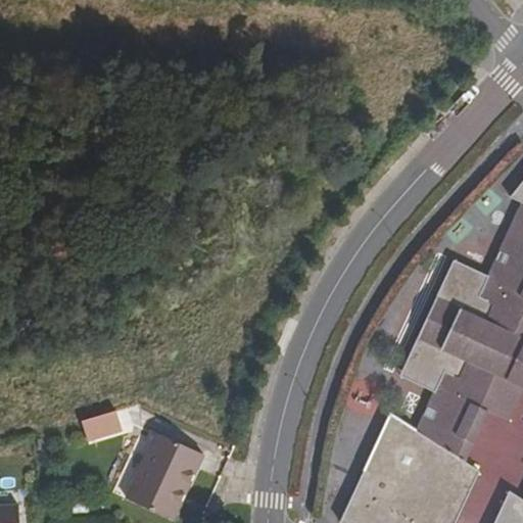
[(390,414),(340,522),(454,522),(479,471),(464,460),(487,412),(507,421),(522,385),(522,500),(510,489),(493,522),(522,522),(522,181),(510,197),(522,203),(496,257),(488,277),(454,262),(419,337),(454,352),(444,373),(418,431),(390,414)]
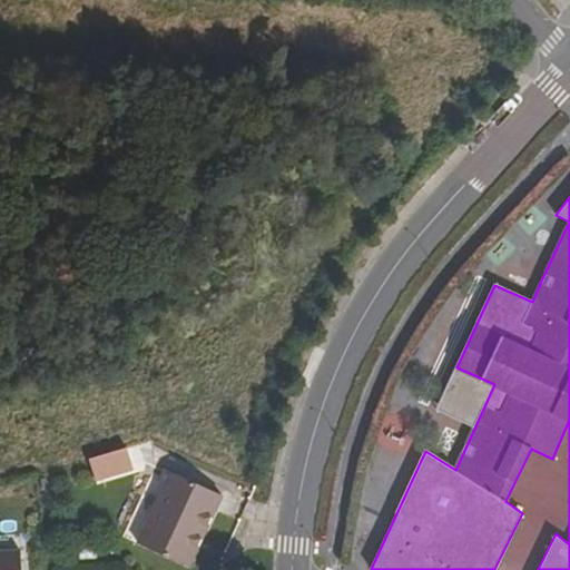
[(503,264),(494,285),(532,302),(541,281),(503,264)]
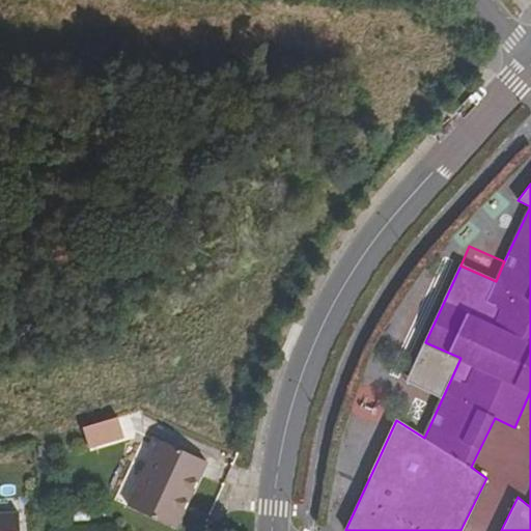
[(425,342),(416,363),(451,379),(460,358),(425,342)]
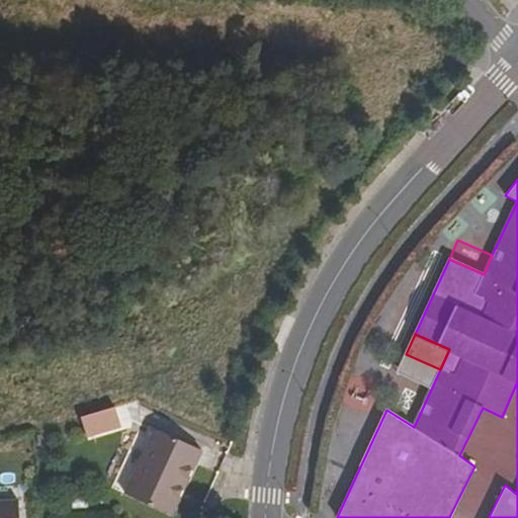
[(125,405),(103,411),(109,433),(132,426),(125,405)]
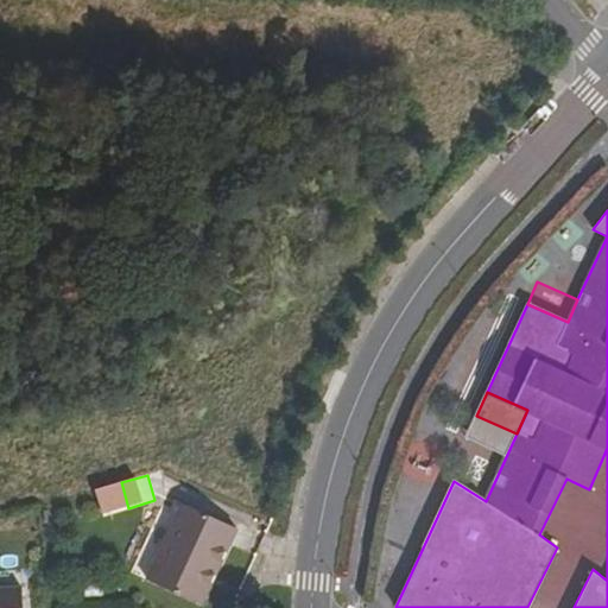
[(184,506),(149,582),(192,602),(208,568),(217,571),(235,531),(184,506)]
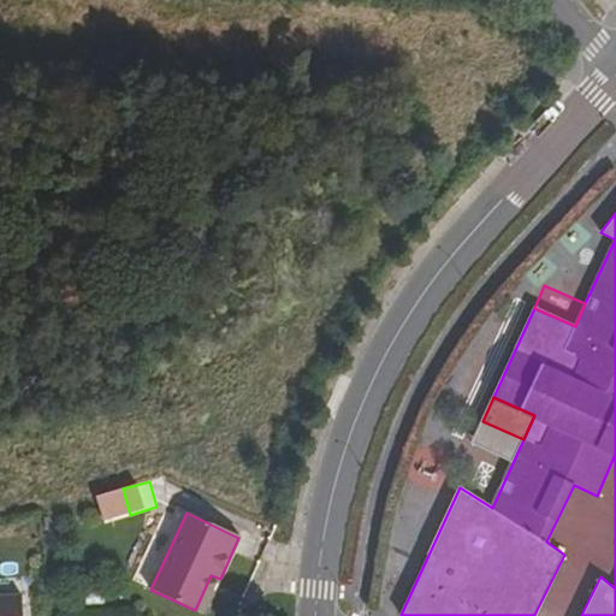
[(211,575),(195,610),(203,614),(220,579),(211,575)]
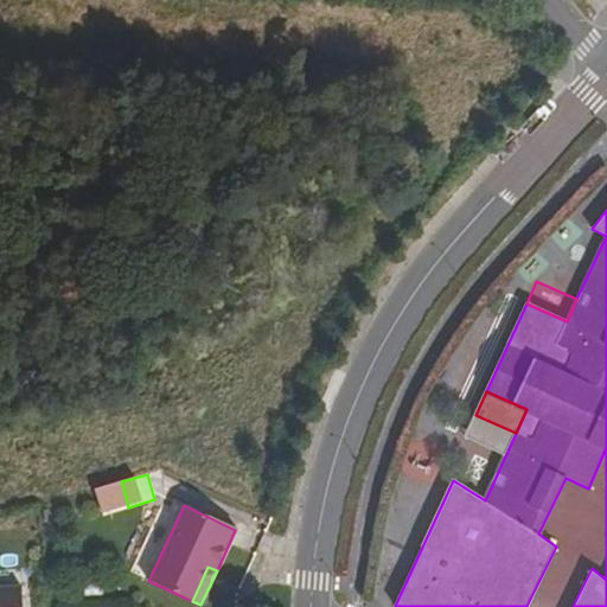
[(0,606),(24,606),(23,586),(0,587),(0,606)]
